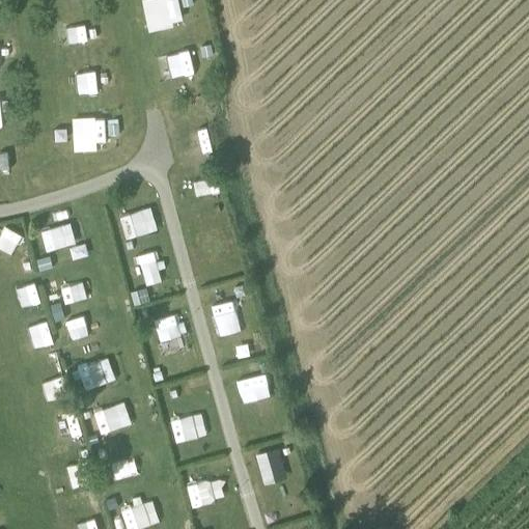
[(142,0),(145,29),(181,25),(177,0),(142,0)]
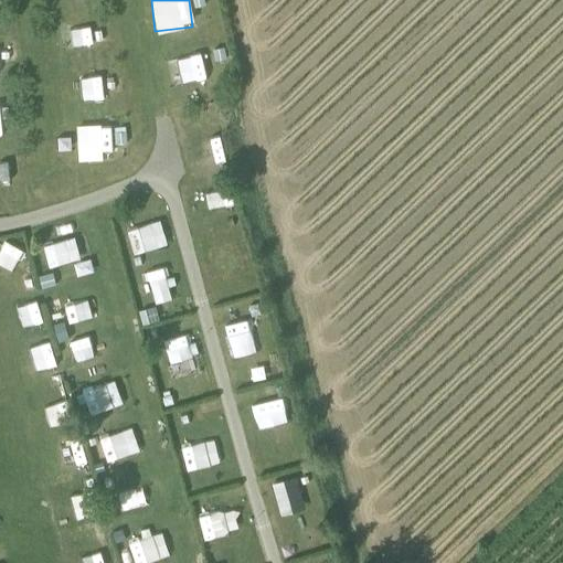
[(67,30),(71,49),(92,45),(89,27),(67,30)]
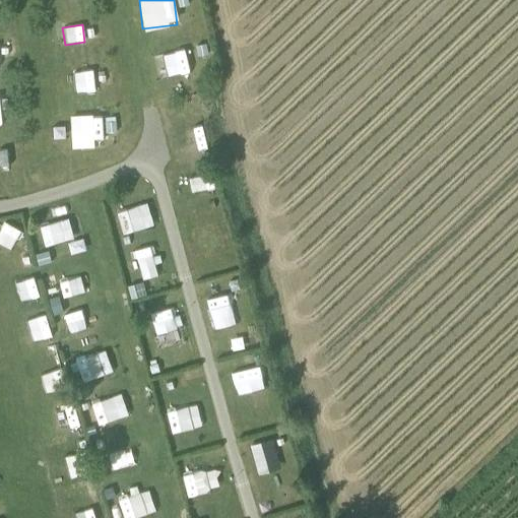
[(184,49),(150,58),(156,80),(190,72),(184,49)]
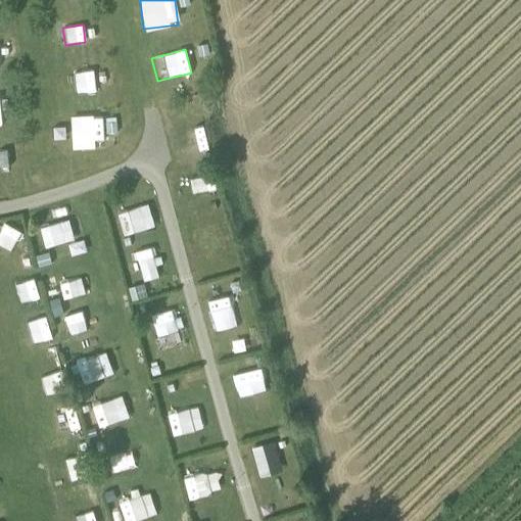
[(75,94),(95,93),(94,72),(74,73),(75,94)]
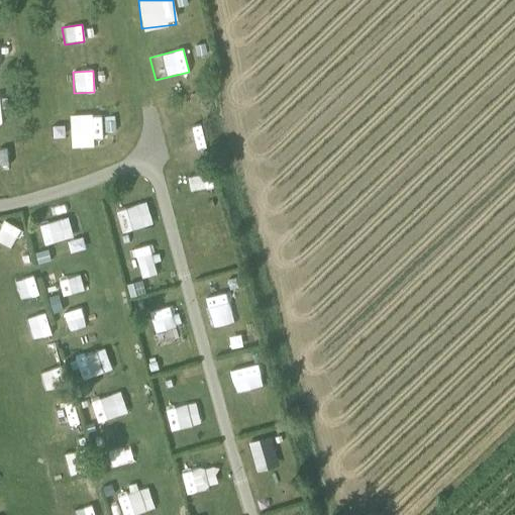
[(70,116),(71,147),(102,146),(101,114),(70,116)]
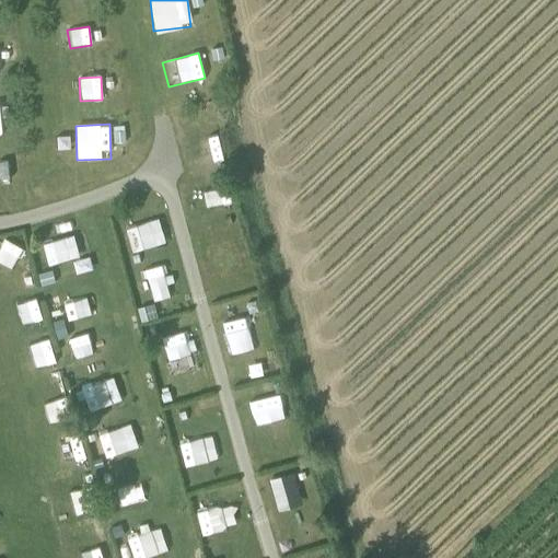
[(198,212),(230,208),(227,186),(195,190),(198,212)]
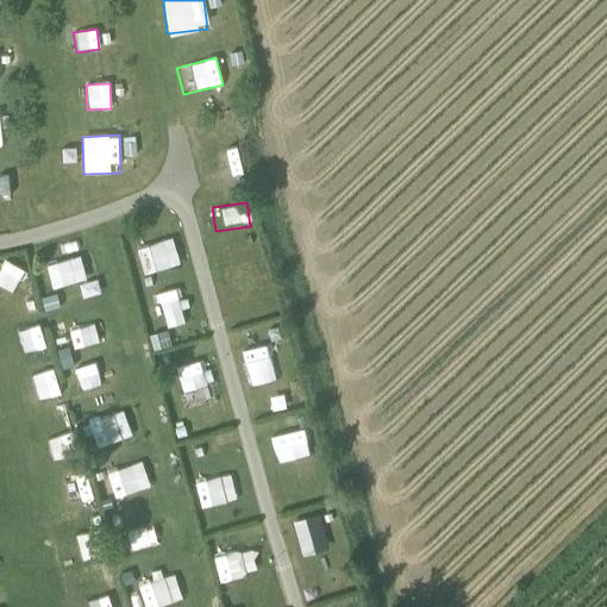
[(173,239),(136,249),(143,275),(179,266),(173,239)]
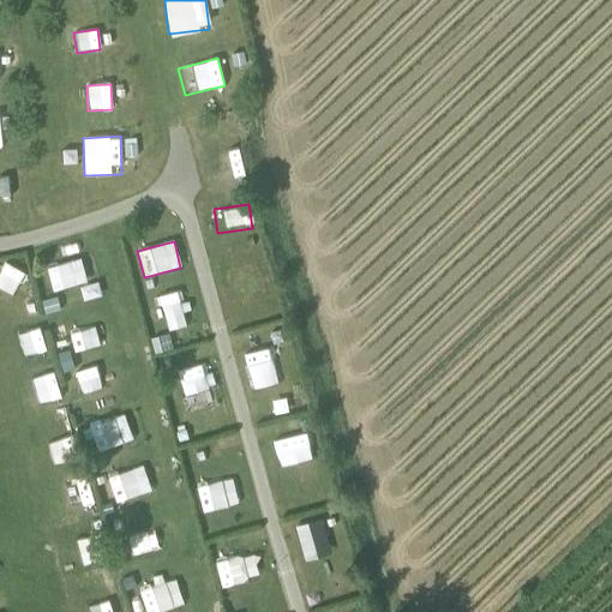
[(47,269),(53,292),(88,282),(81,258),(47,269)]
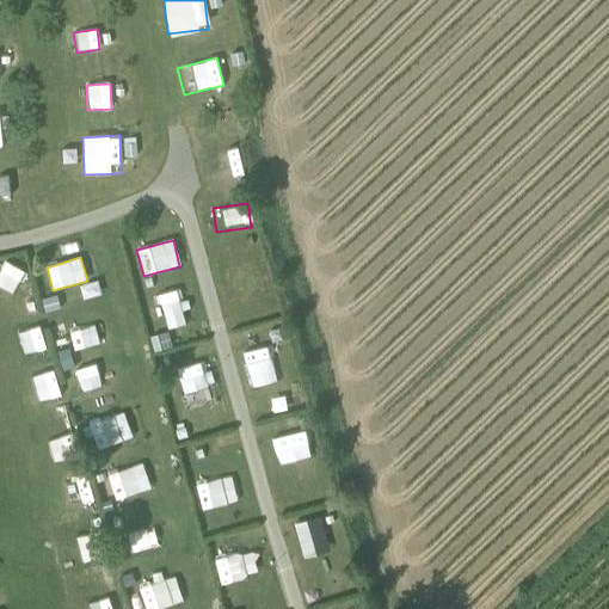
[(0,287),(14,294),(25,274),(5,262),(0,270),(0,287)]
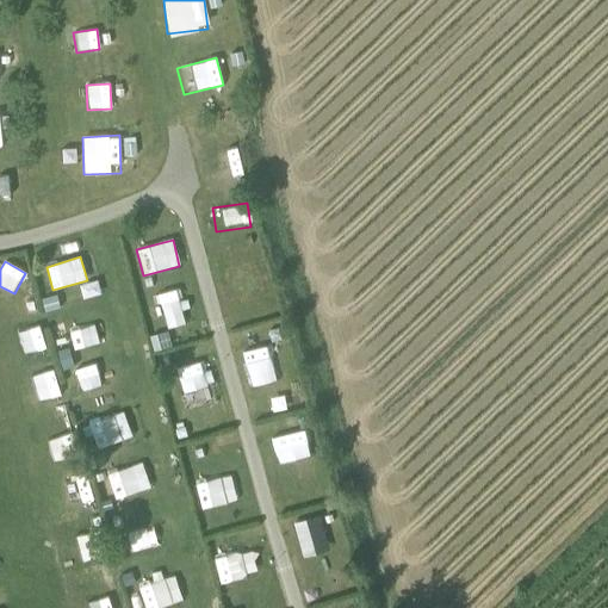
[(90,285),(93,298),(110,293),(106,281),(90,285)]
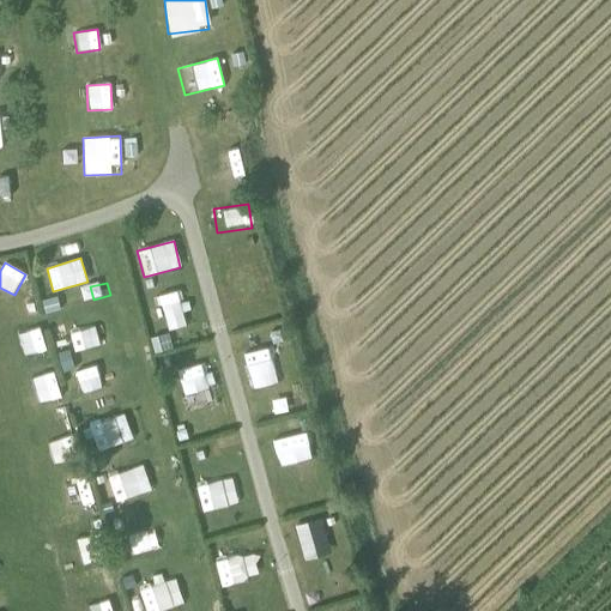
[(186,326),(177,291),(159,295),(167,330),(186,326)]
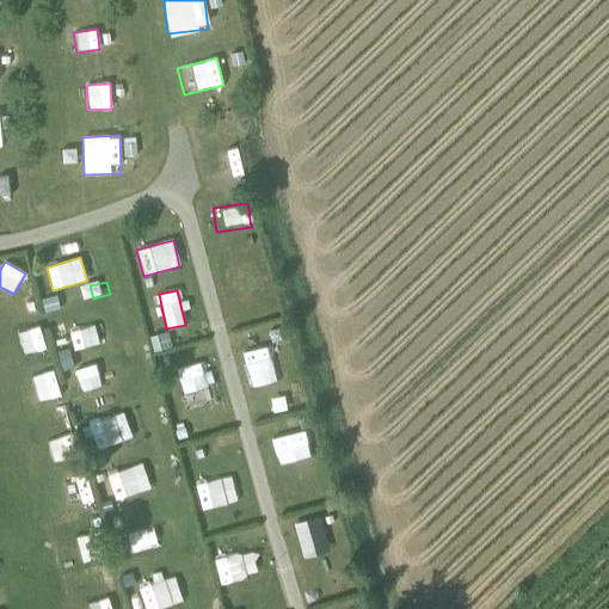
[(55,297),(40,302),(43,314),(59,309),(55,297)]
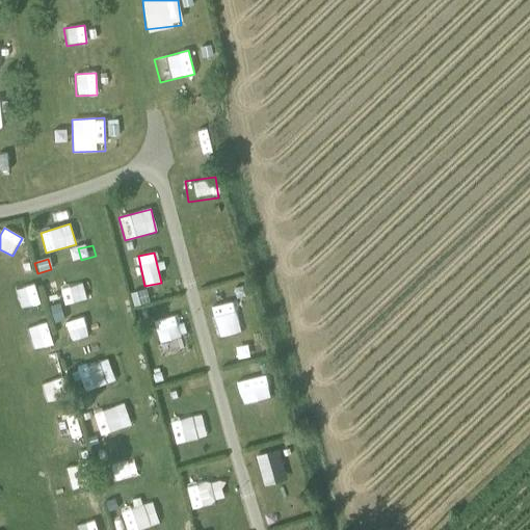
[(60,288),(63,303),(98,297),(96,282),(60,288)]
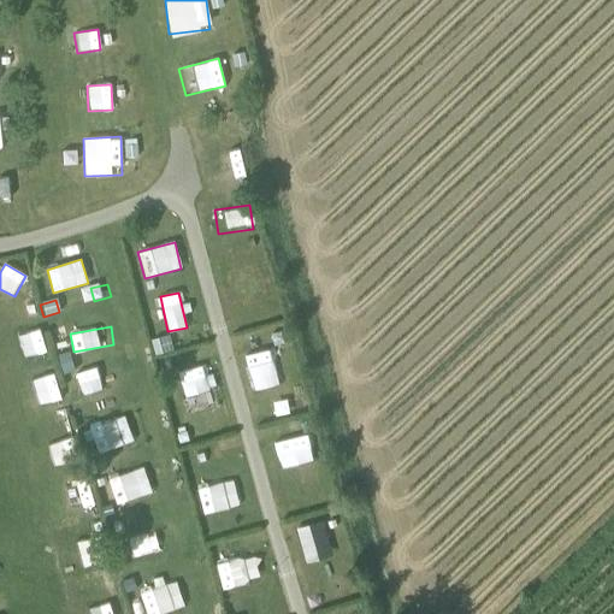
[(41,329),(18,335),(25,359),(47,352),(41,329)]
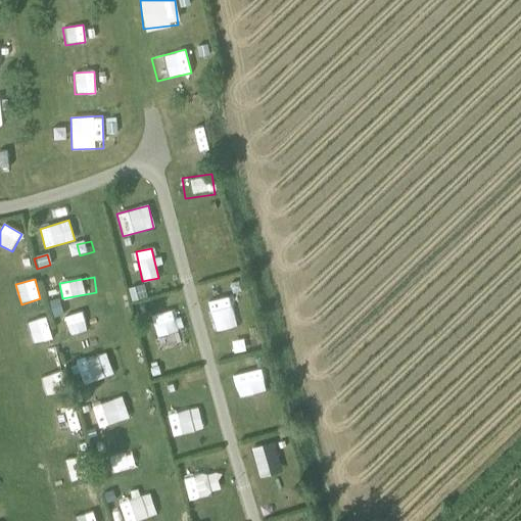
[(150,316),(156,337),(180,330),(173,309),(150,316)]
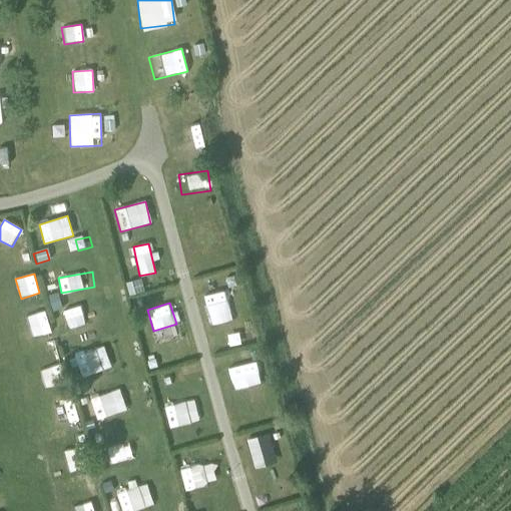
[(91,310),(65,315),(67,323),(93,318),(91,310)]
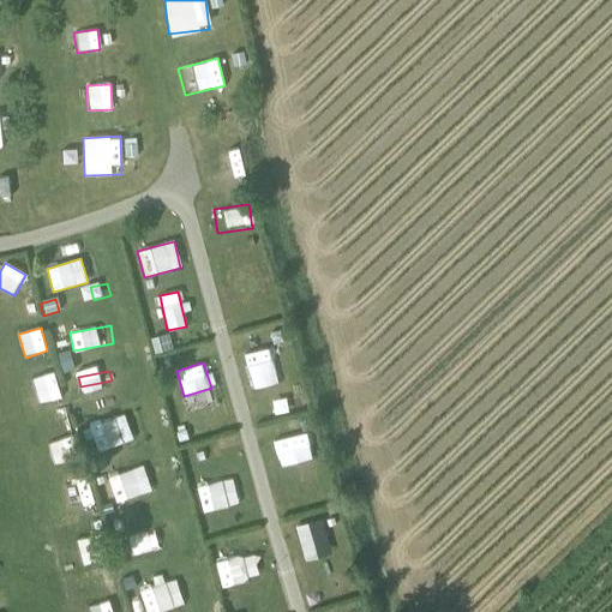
[(34,381),(39,408),(63,403),(57,377),(34,381)]
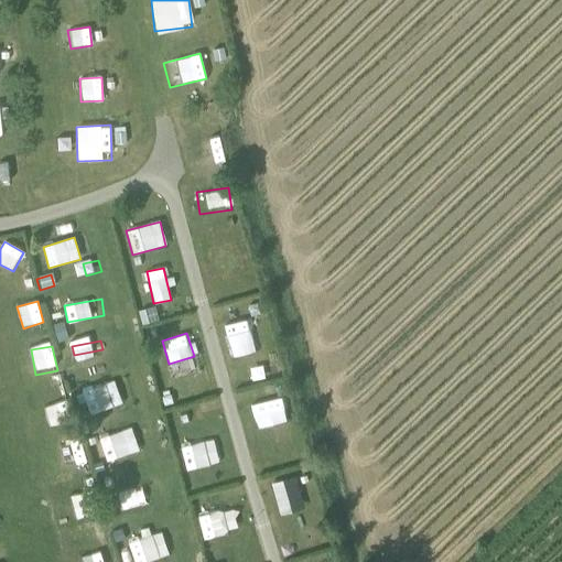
[(85,396),(89,414),(108,410),(104,391),(85,396)]
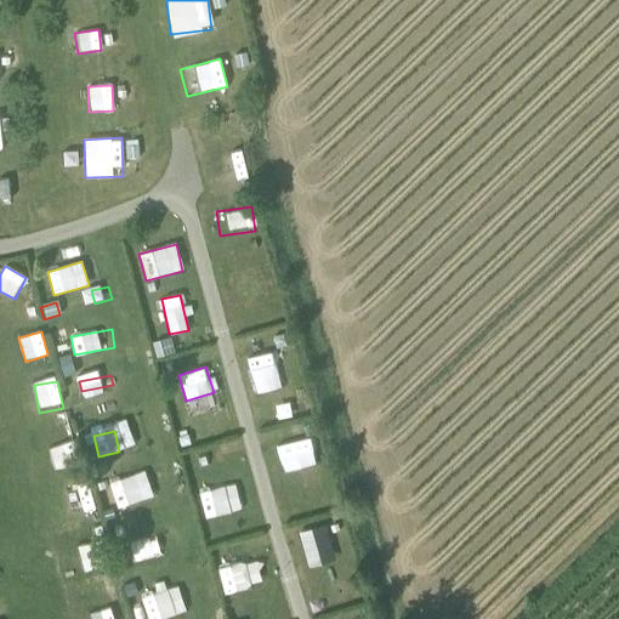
[(277,448),(284,473),(310,466),(302,441),(277,448)]
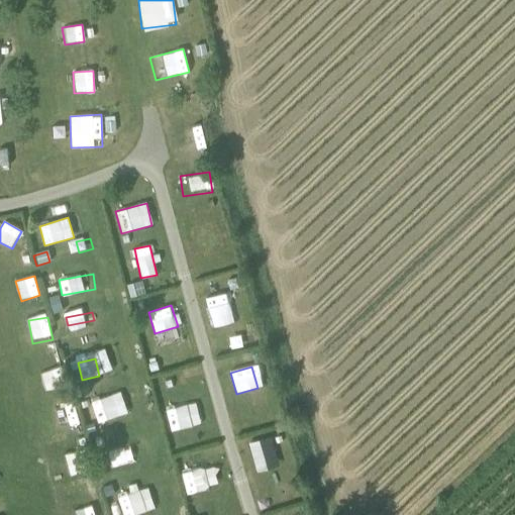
[(43,373),(45,386),(60,384),(59,371),(43,373)]
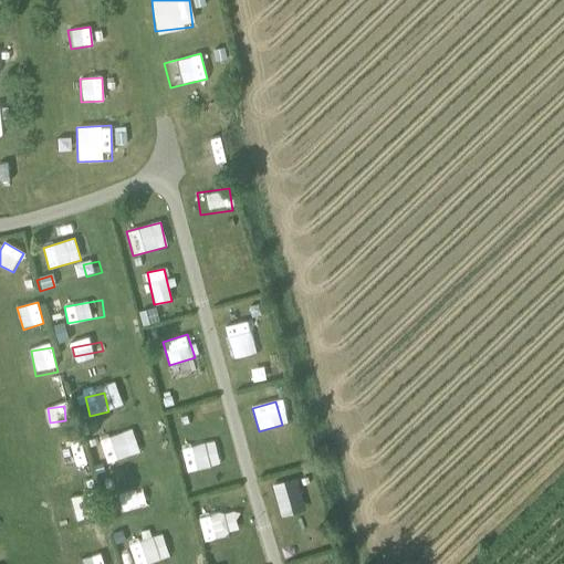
[(100,440),(107,463),(139,452),(132,429),(100,440)]
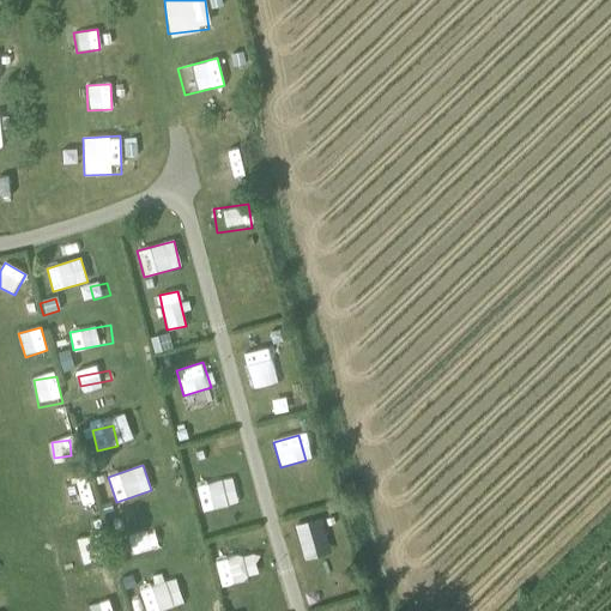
[(86,475),(62,482),(70,509),(94,503),(86,475)]
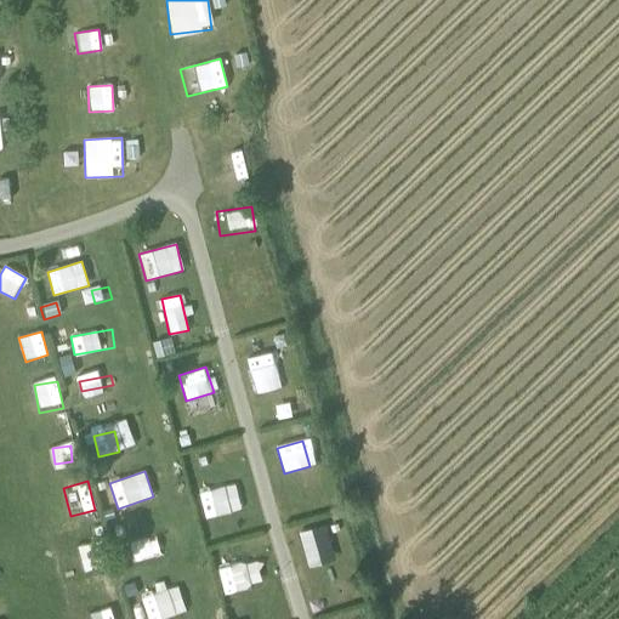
[(199,490),(203,516),(240,511),(237,486),(199,490)]
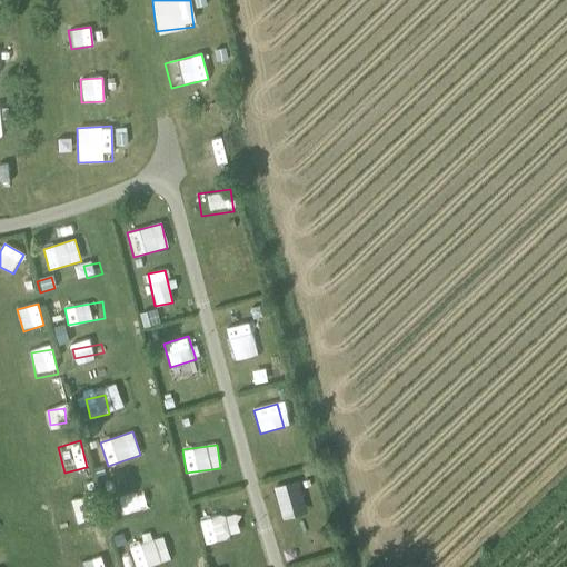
[(115,495),(122,517),(151,507),(143,485),(115,495)]
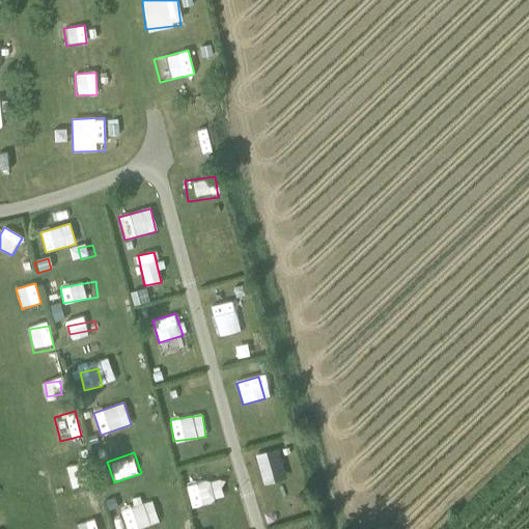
[(278,460),(262,464),(269,483),(283,479),(278,460)]
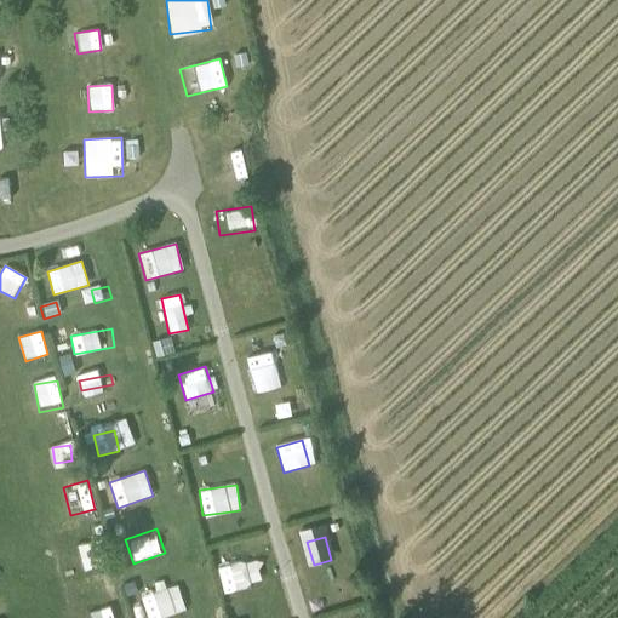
[(69,545),(72,556),(59,559),(62,576),(97,570),(93,542),(69,545)]
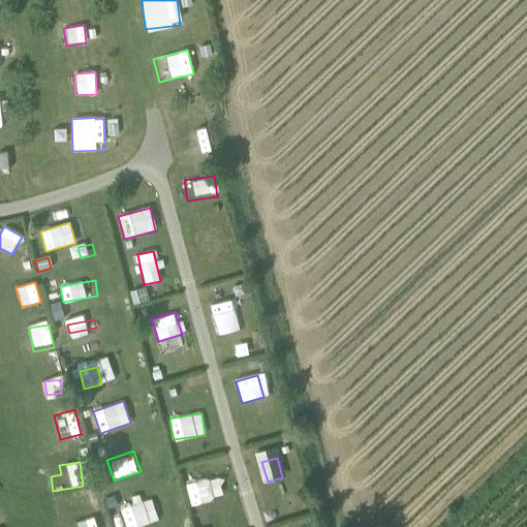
[(212,470),(191,475),(196,496),(217,491),(212,470)]
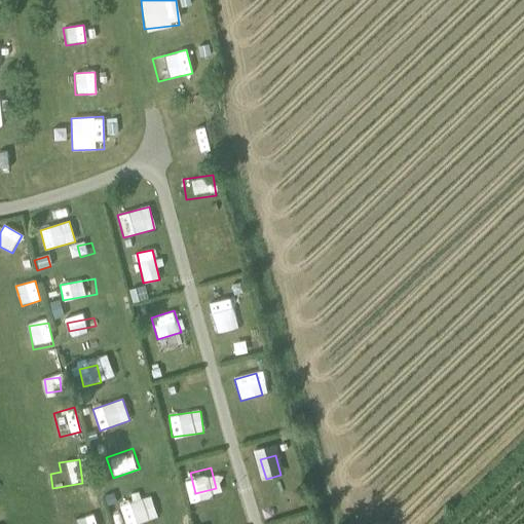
[(119,506),(124,523),(138,523),(156,518),(149,496),(119,506)]
